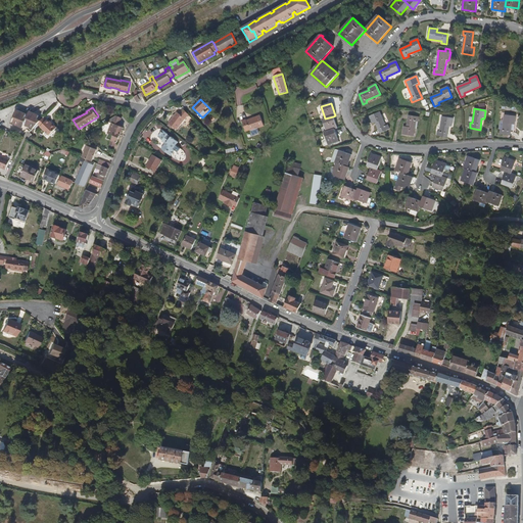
[(188,115),(183,109),(180,114),(177,112),(169,124),(177,130),(188,115)]
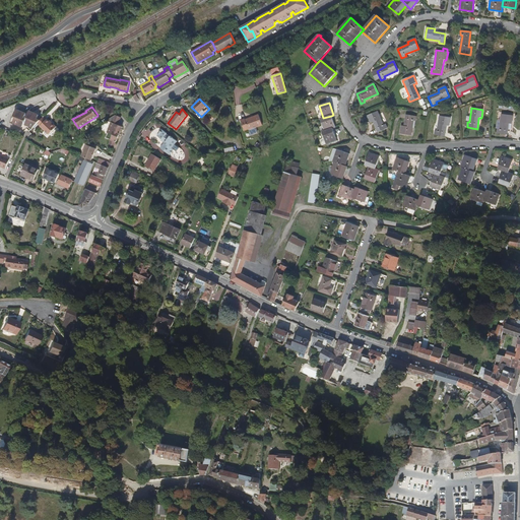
[(38,123),(40,121),(37,120),(39,115),(29,111),(27,114),(16,110),(11,122),(23,127),(24,124),(34,128),(38,123)]
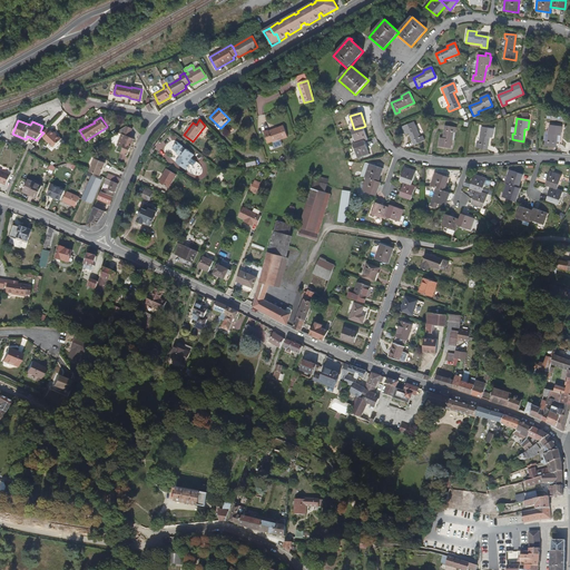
[(409,134),(414,145),(424,140),(422,136),(420,137),(414,123),(403,127),(406,135),(409,134)]
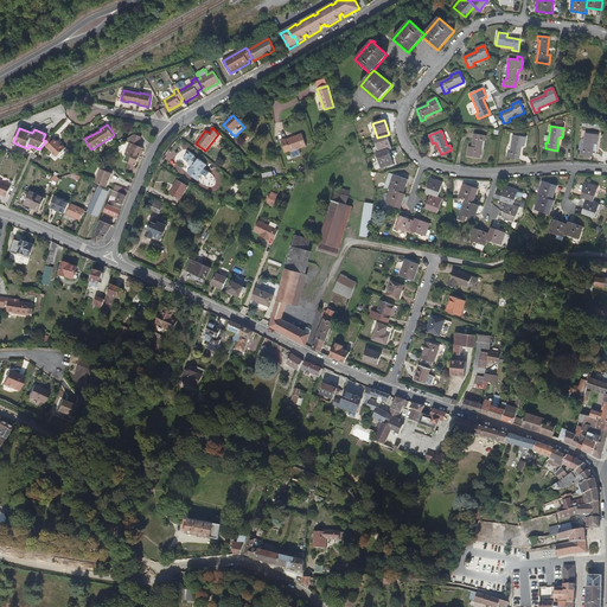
[(141,138),(134,134),(132,142),(129,142),(125,154),(126,155),(125,161),(129,163),(127,168),(133,171),(142,148),(138,146),(141,138)]
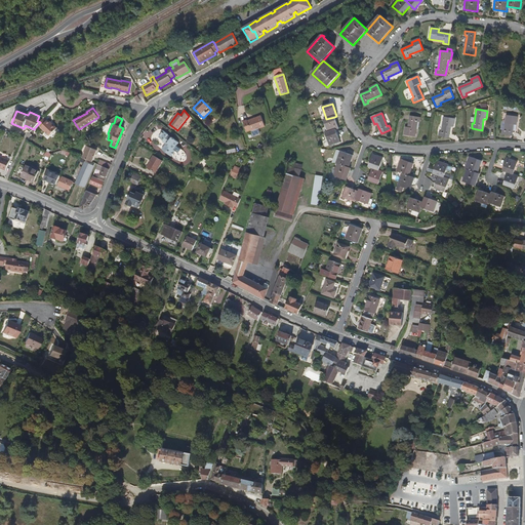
[(260,116),(247,121),(246,121),(243,122),(247,132),(250,131),(251,131),(265,126),(260,116)]
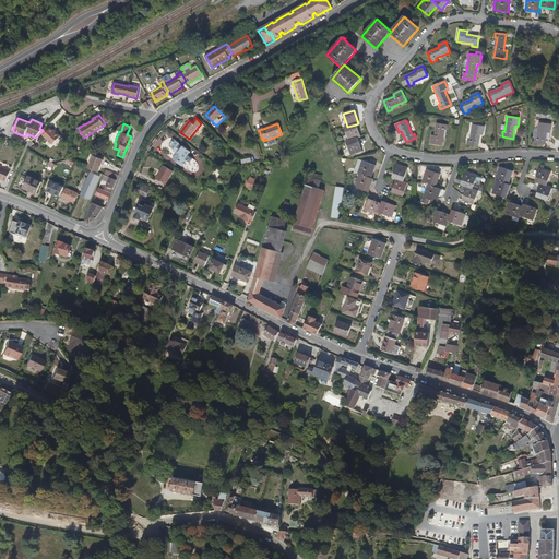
[(437,123),(435,135),(431,135),(430,144),(442,145),(443,138),(445,139),(448,126),(437,123)]
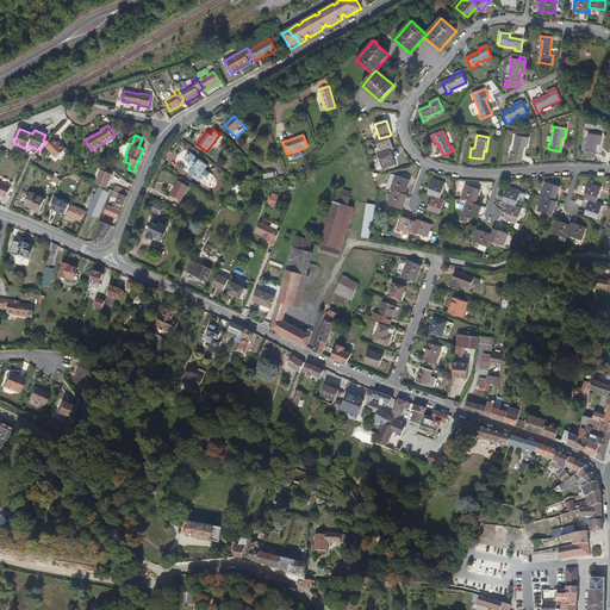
[(601,136),(589,135),(586,151),(584,151),(583,157),(595,159),(596,145),(601,145),(601,136)]
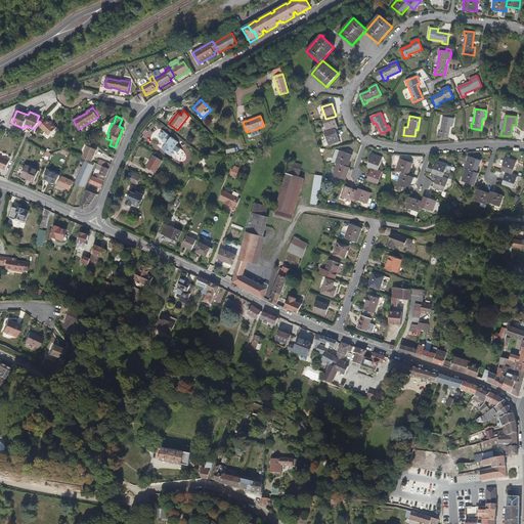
[(334,117),(325,119),(322,120),(326,132),(335,130),(338,129),(334,117)]
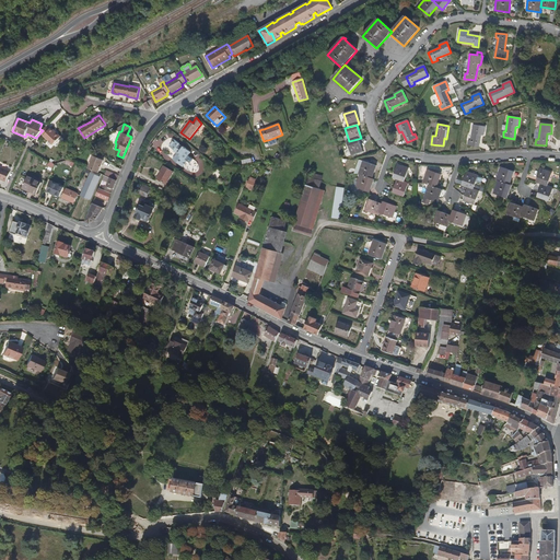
[(468,141),(468,146),(479,148),(481,136),(483,136),(486,127),(474,125),(470,141),(468,141)]
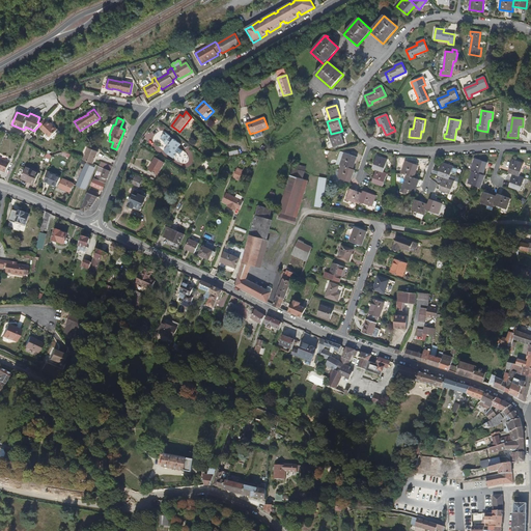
[(48,122),(45,119),(40,123),(38,126),(42,129),(48,122)]
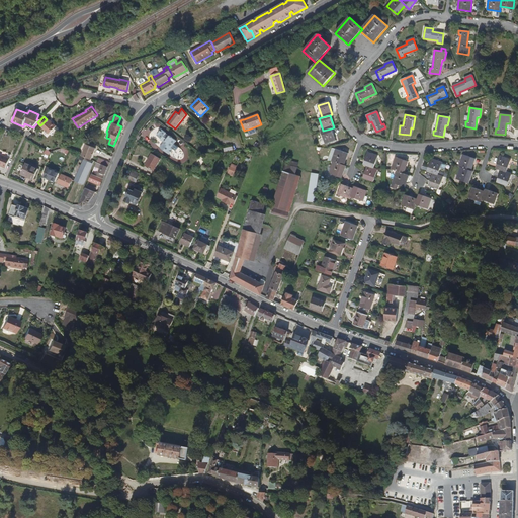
[(50,122),(47,119),(40,125),(49,135),(56,126),(52,121),(50,122)]
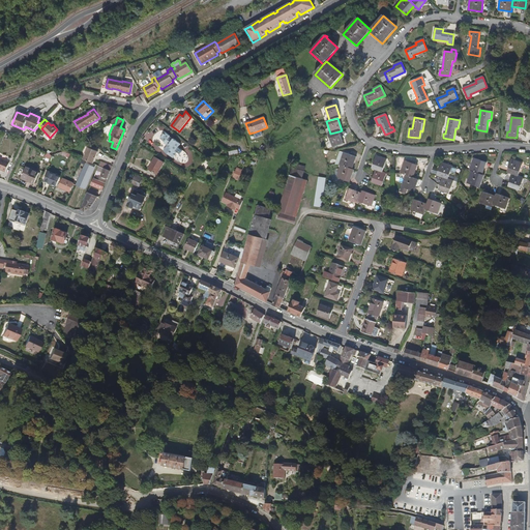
[(339,131),(330,134),(328,135),(332,147),(343,143),(339,131)]
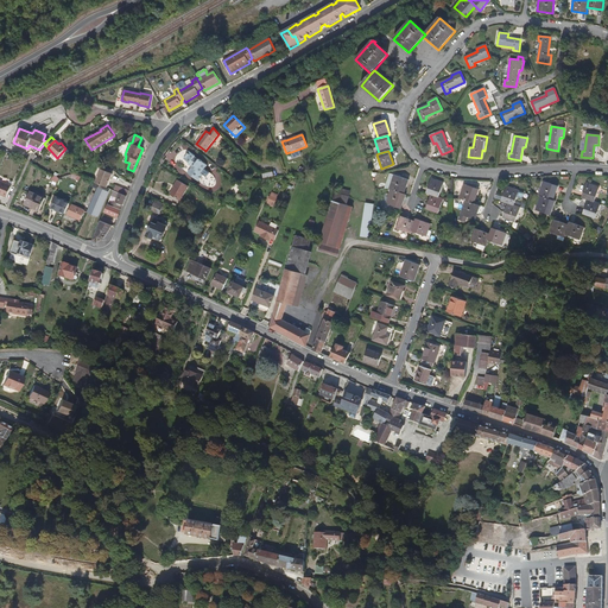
[(198,160),(194,157),(195,157),(190,152),(184,159),(190,164),(189,165),(192,168),(190,170),(188,173),(198,182),(203,176),(201,173),(207,165),(200,159),(198,160)]
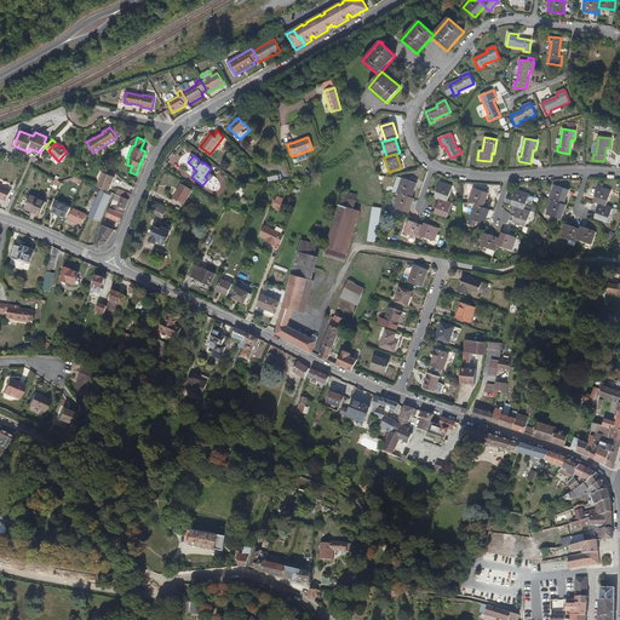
[(103,173),(98,187),(101,189),(109,191),(115,178),(103,173)]
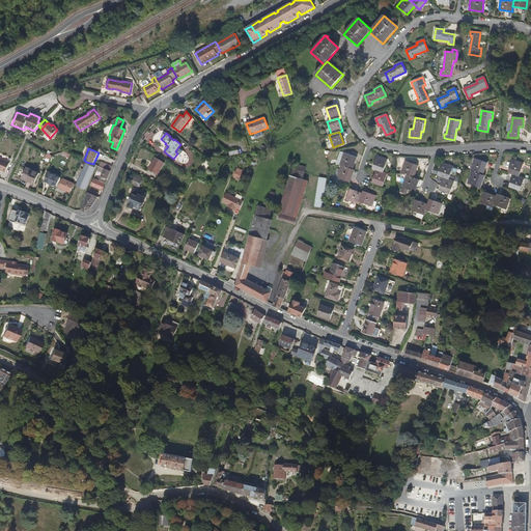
[(336,164),(341,166),(353,170),(357,158),(340,151),(336,164)]
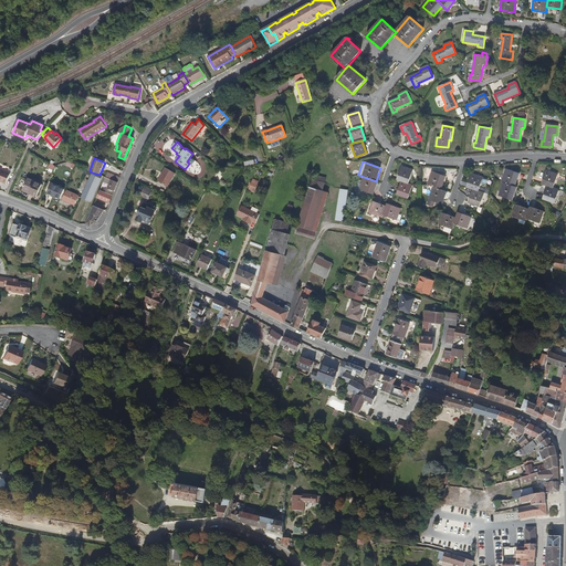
[(400,181),(408,184),(412,170),(401,166),(397,180),(400,181)]
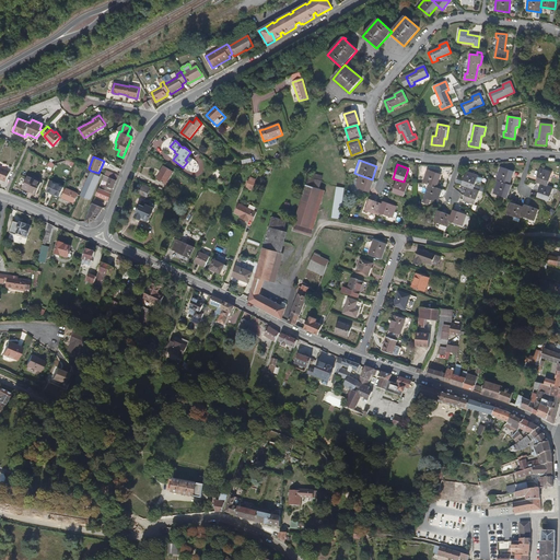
[(0,166),(0,178),(6,182),(10,172),(0,166)]
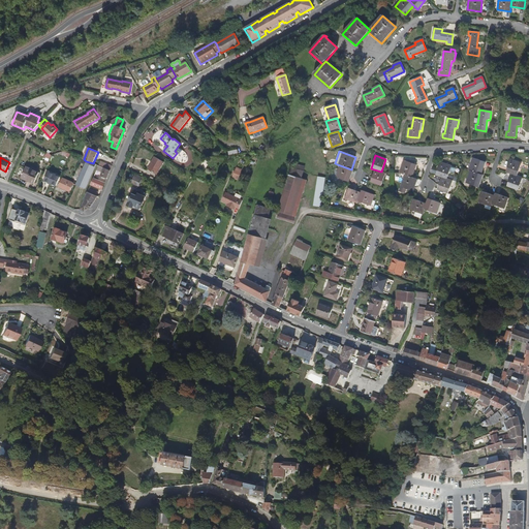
[(148,169),(157,175),(164,163),(154,157),(151,162),(151,163),(148,169)]
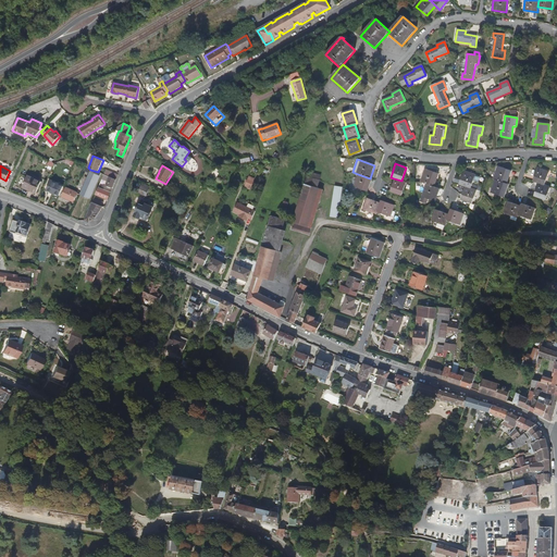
[(493,178),(495,180),(506,184),(510,171),(497,166),(493,178)]
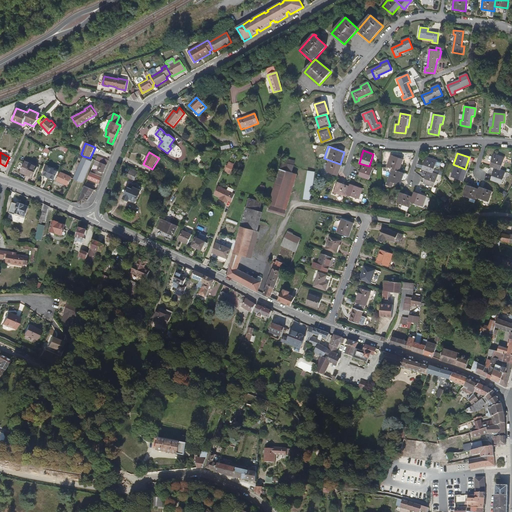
[(495,168),(500,170),(504,158),(494,154),(489,166),(495,168)]
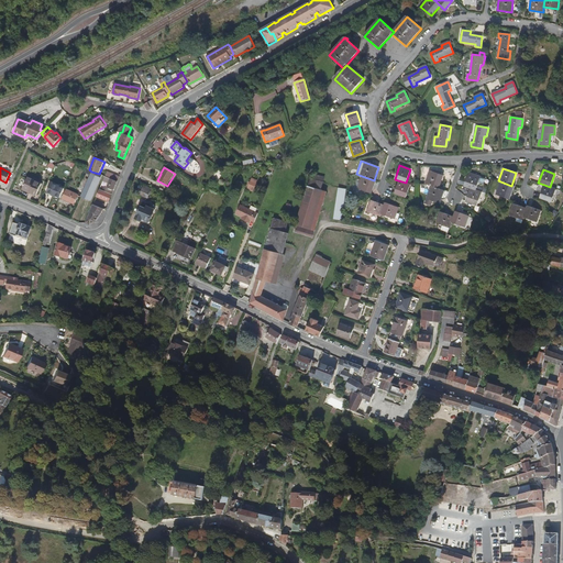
[(99,174),(91,172),(81,197),(90,201),(101,175),(99,174)]
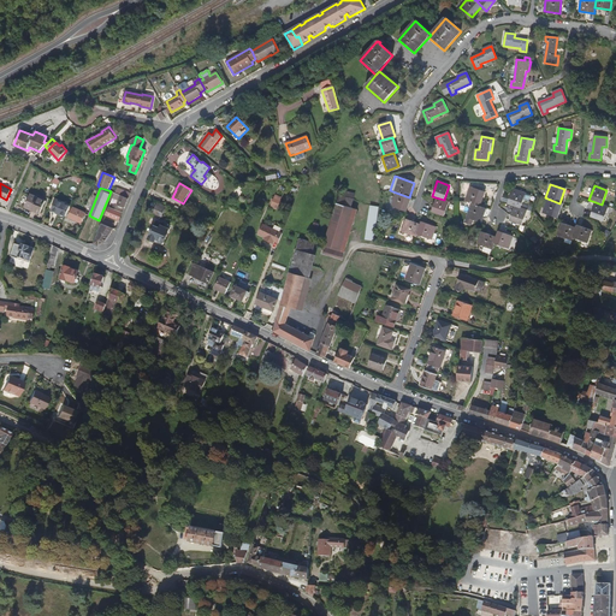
[(129,199),(131,194),(117,188),(116,194),(120,196),(129,199)]
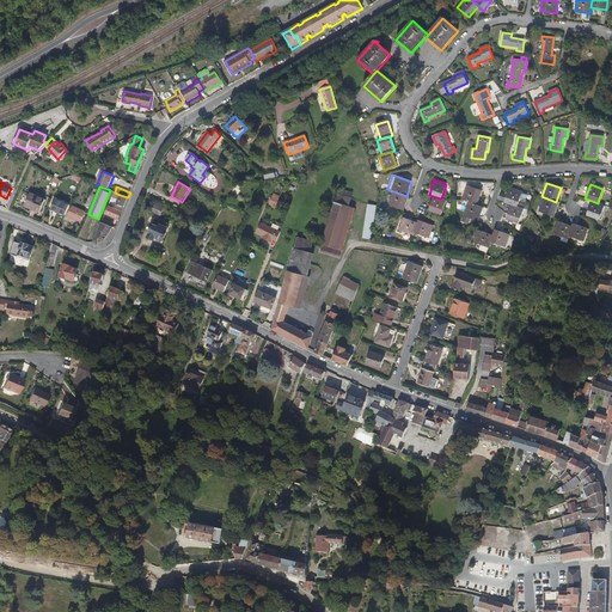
[(469,202),(476,206),(482,191),(467,187),(461,200),(469,202)]
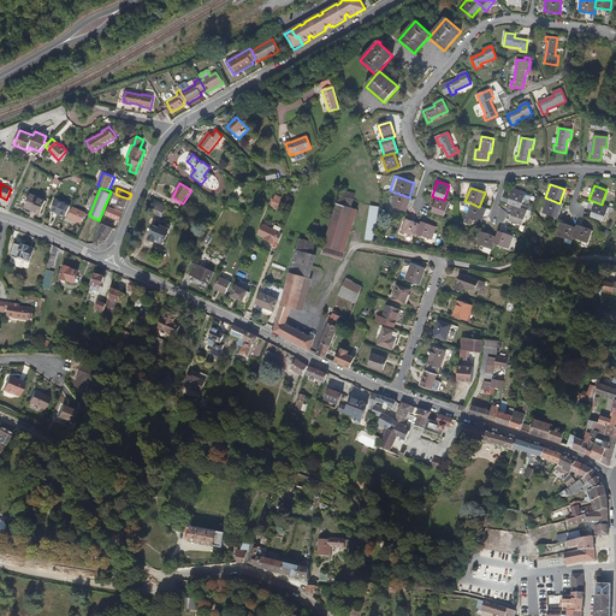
[(325,247),(324,252),(343,258),(357,211),(351,208),(356,194),(342,189),(324,247),(325,247)]
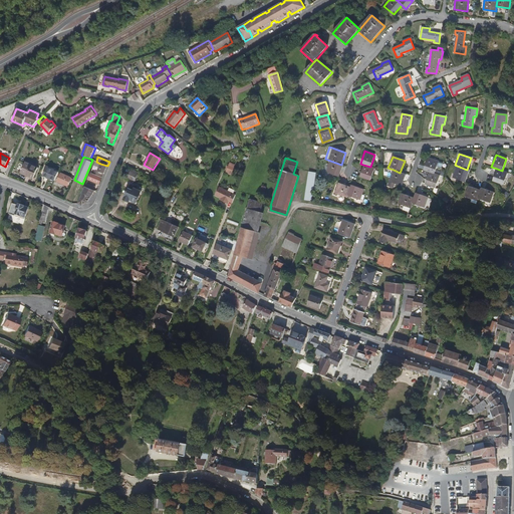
[(424,170),(429,172),(435,174),(439,162),(428,158),(424,170)]
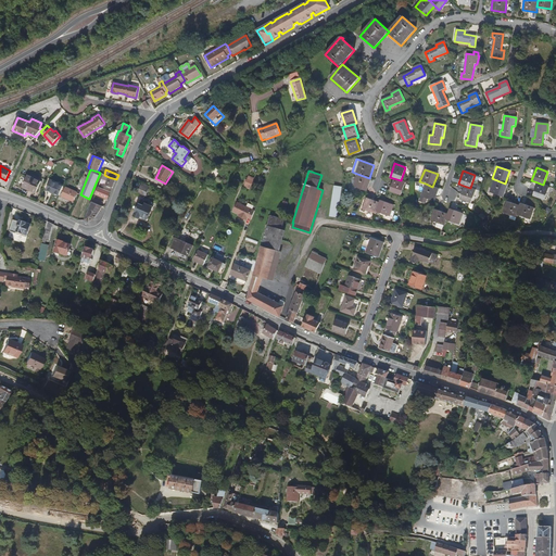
[(369,178),(357,174),(353,187),(366,191),(370,178),(369,178)]
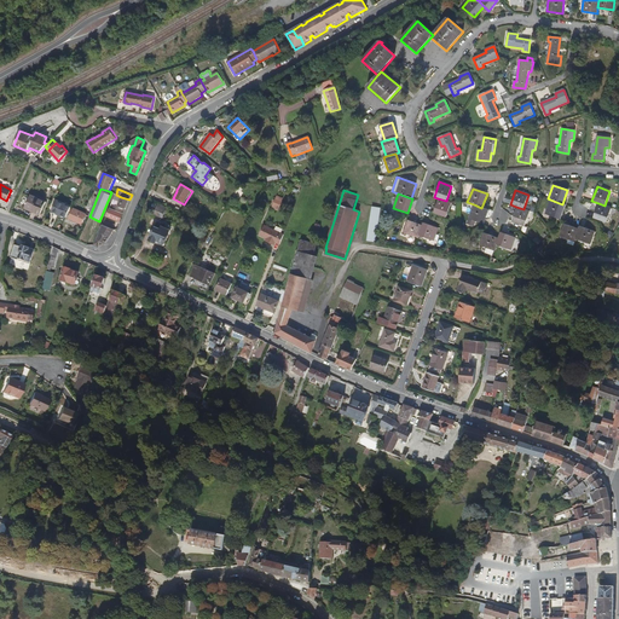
[(46,202),(32,195),(25,208),(40,215),(46,202)]
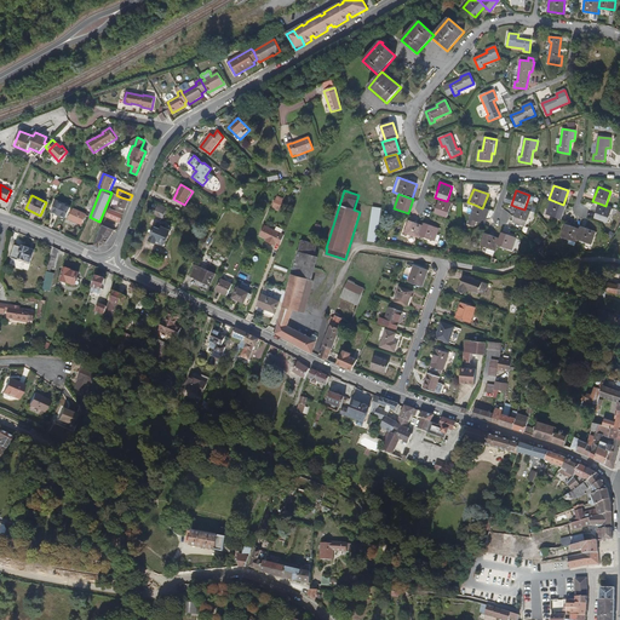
[(279,211),(283,200),(277,196),(273,207),(279,211)]
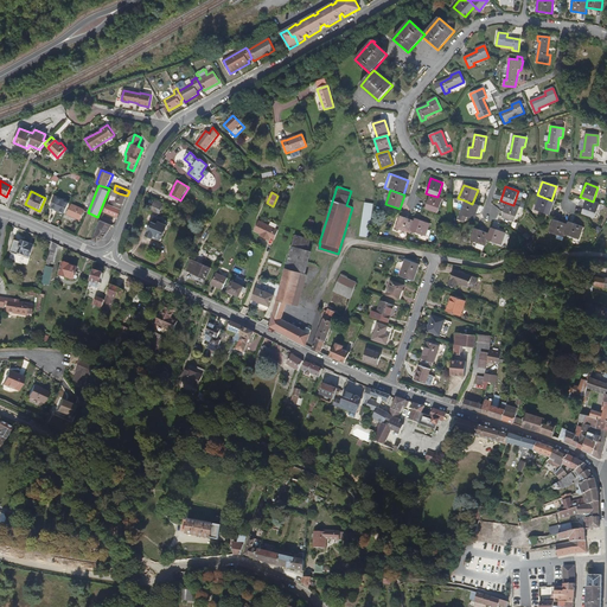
[(123,204),(127,196),(119,193),(115,202),(123,204)]
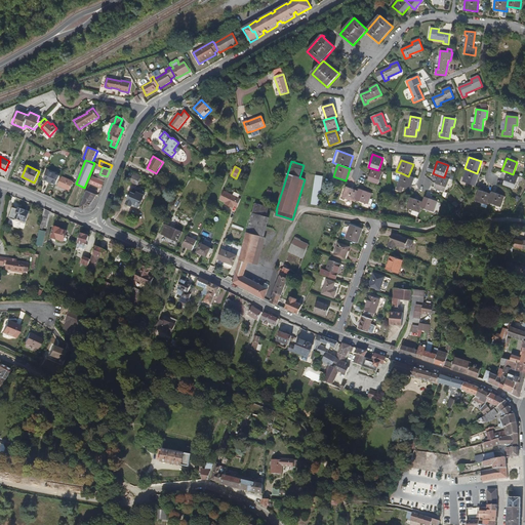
[(382,172),(378,170),(371,168),(367,180),(378,185),(382,172)]
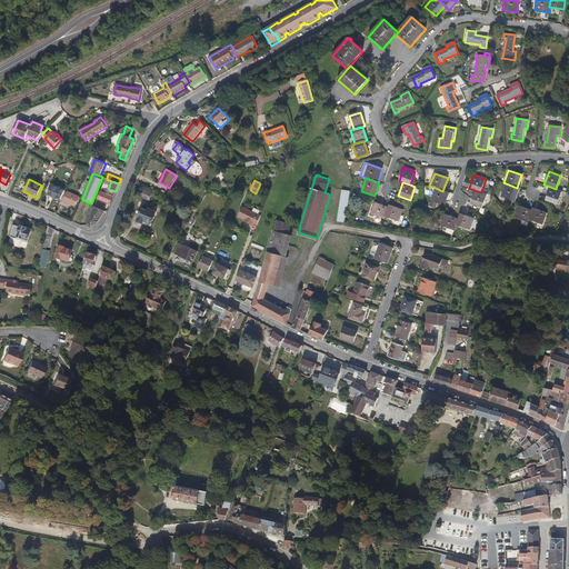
[(517,188),(506,183),(501,197),(515,201),(519,188),(517,188)]
